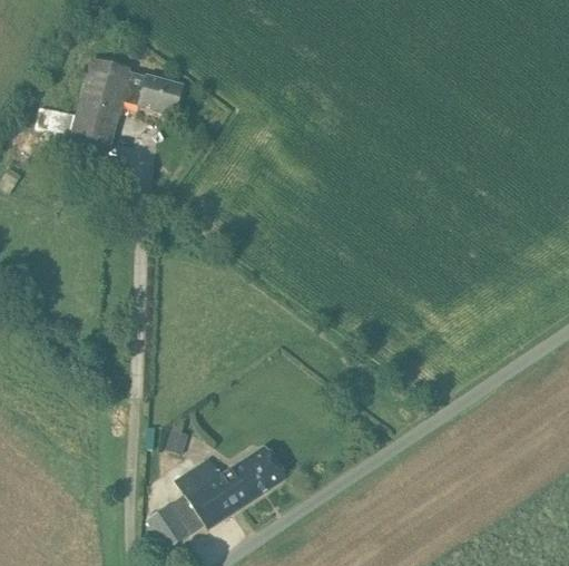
[(182,85),(92,61),(78,116),(40,106),(36,125),(72,135),(68,152),(105,162),(124,94),(140,98),(138,106),(174,115),(182,85)]
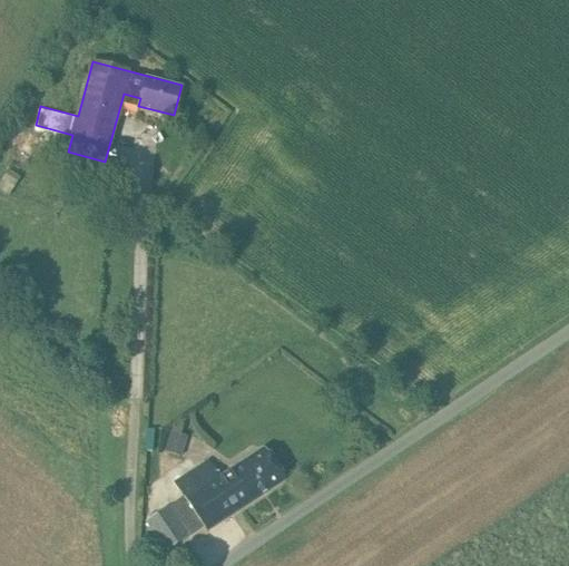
[(174,427),(167,447),(183,451),(189,431),(174,427)]
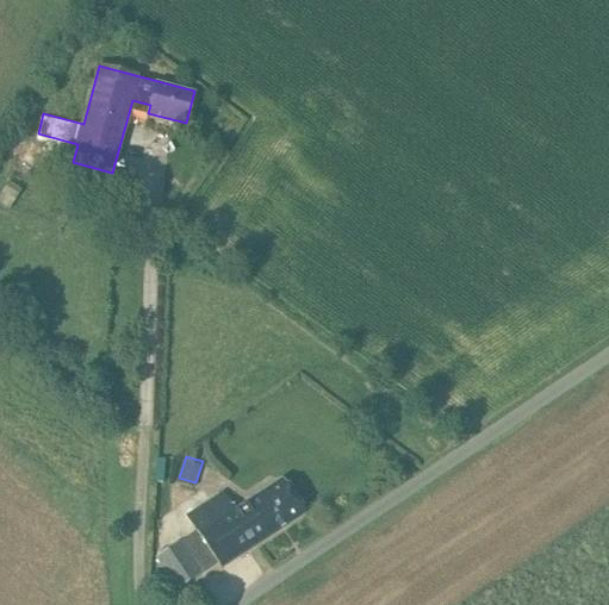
[(306,510),(284,476),(237,506),(224,487),(187,512),(222,566),(306,510)]
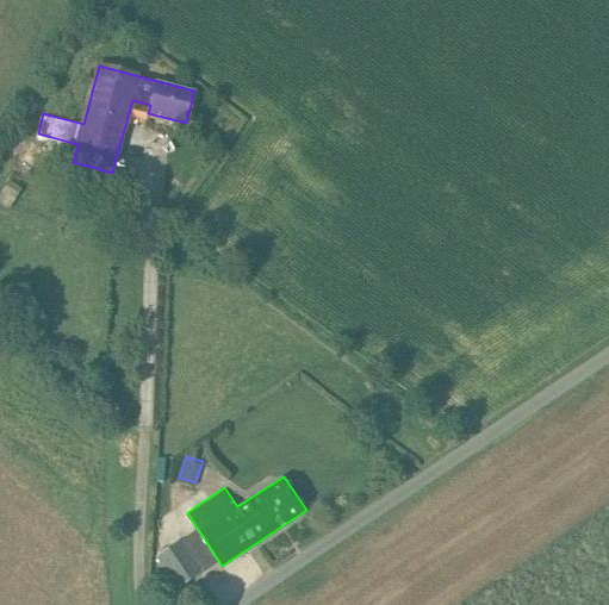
[(200,572),(180,541),(159,555),(179,586),(200,572)]
